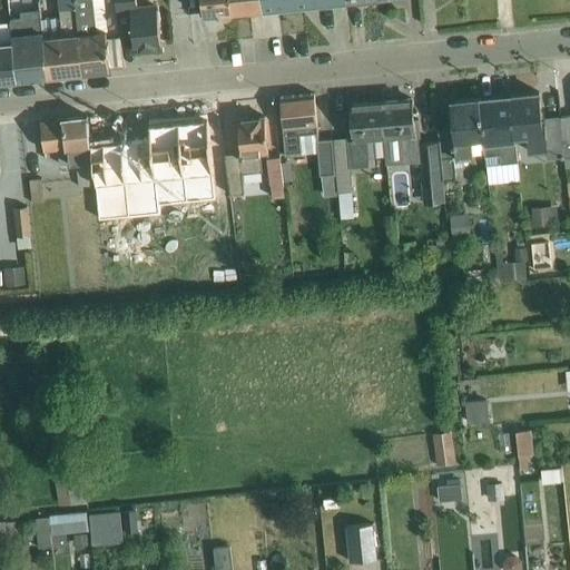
[(41,21),(48,78),(84,75),(75,0),(58,0),(61,19),(41,21)]
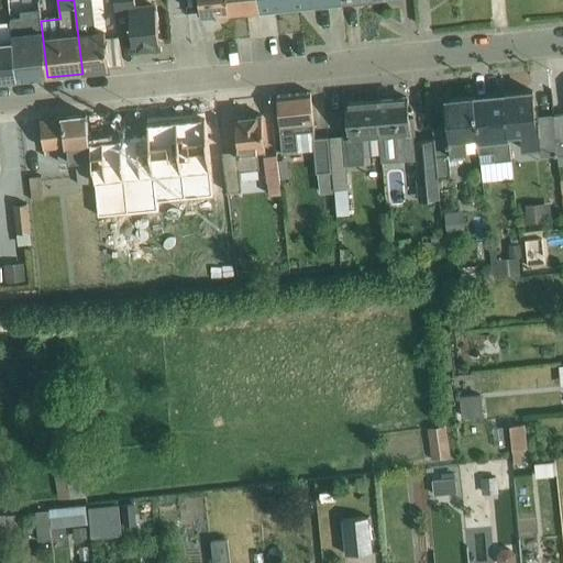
[(74,0),(83,74),(122,69),(119,39),(107,41),(101,0),(74,0)]
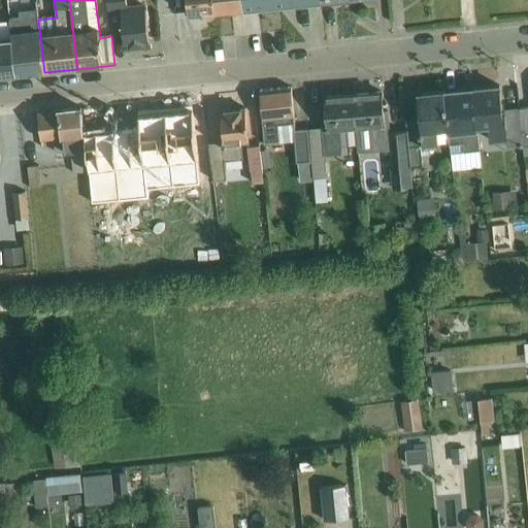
[(107,0),(109,13),(118,12),(119,22),(122,22),(125,47),(150,45),(145,5),(127,6),(126,0),(107,0)]
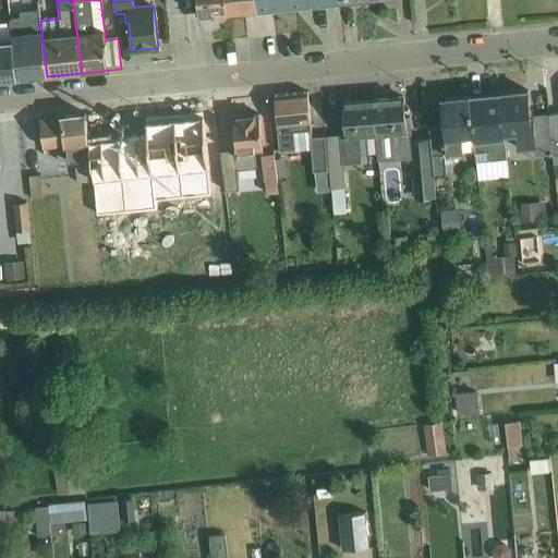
[(227,14),(225,0),(195,0),(197,0),(199,17),(202,17),(202,16),(227,14)]
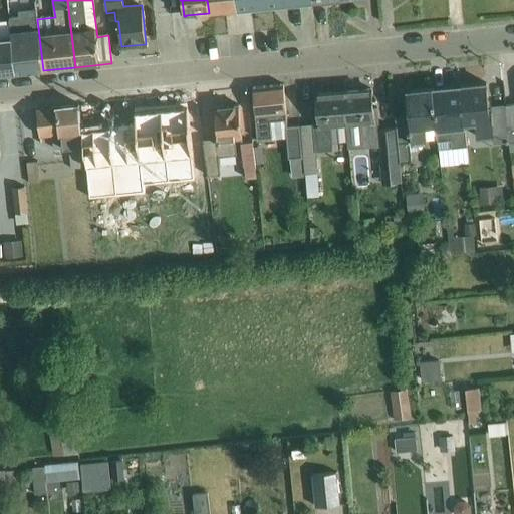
[(207,0),(209,13),(237,10),(235,0),(207,0)]
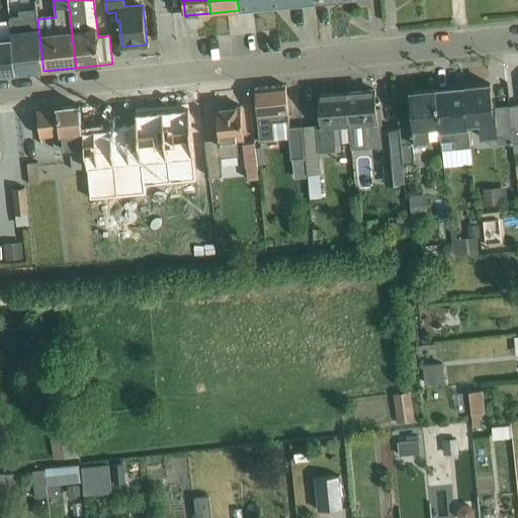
[(237,0),(239,10),(300,4),(315,2),(316,2),(315,0),(237,0)]
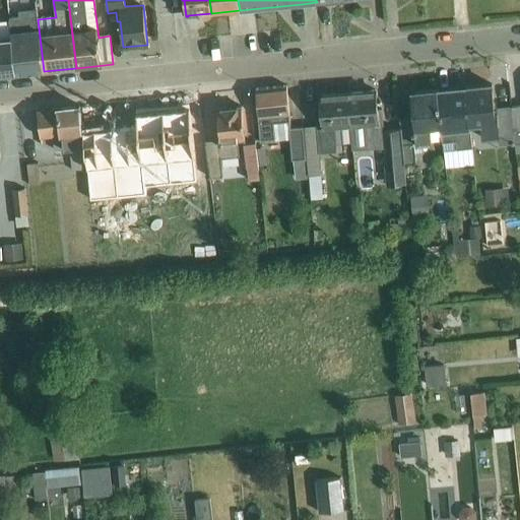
[(10,22),(15,74),(44,71),(38,19),(37,11),(21,13),(21,19),(10,20),(10,22)]
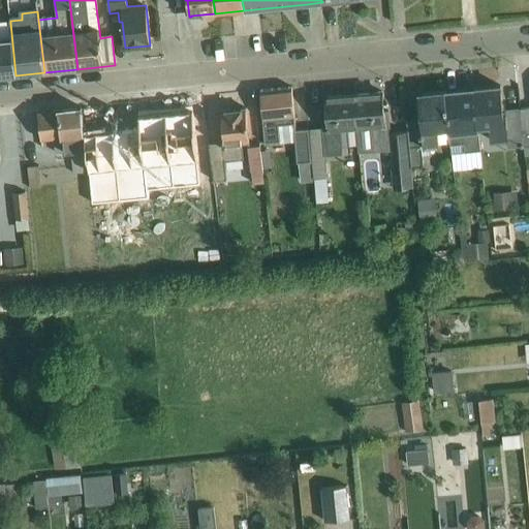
[(0,76),(16,75),(10,23),(0,24),(0,76)]
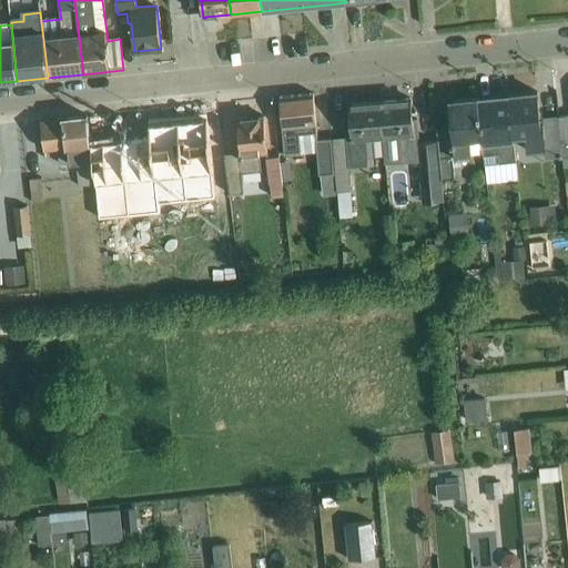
[(509,103),(513,139),(525,138),(526,154),(545,152),(545,161),(563,159),(558,118),(540,120),(537,94),(508,97),(509,103)]
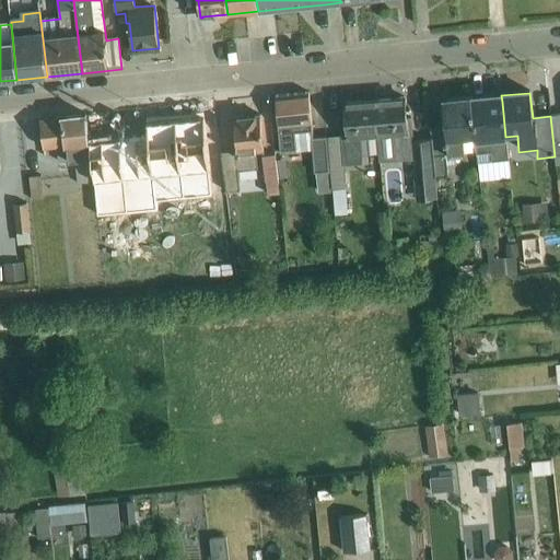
[(333,194),(327,138),(313,139),(308,94),(276,97),(280,153),(295,151),(296,151),(295,135),(311,132),(312,152),(314,175),(316,175),(318,195),(333,194)]
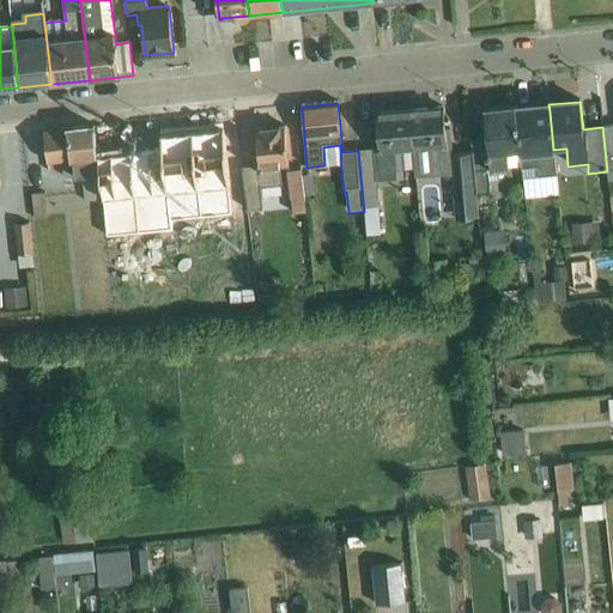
[(515,108),(521,169),(525,200),(558,196),(553,150),(550,111),(542,113),(541,105),(515,108)]
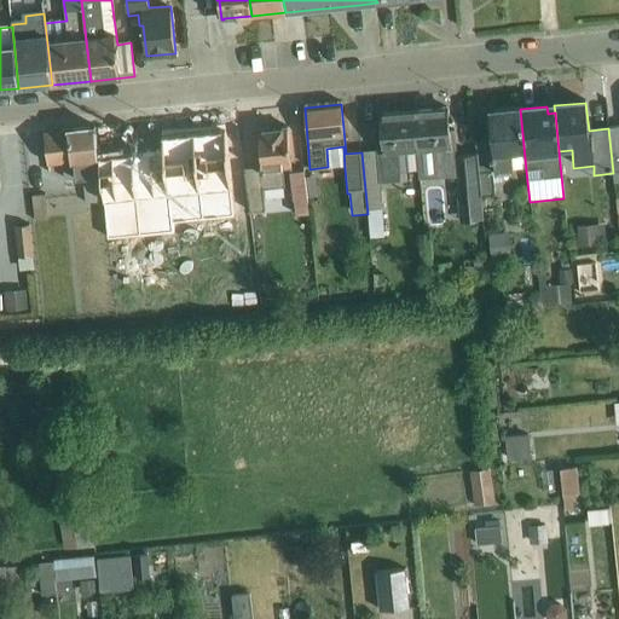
[(475,156),(480,198),(495,197),(493,184),(504,183),(503,173),(526,171),(520,109),(492,113),(495,142),(474,144),(475,156)]
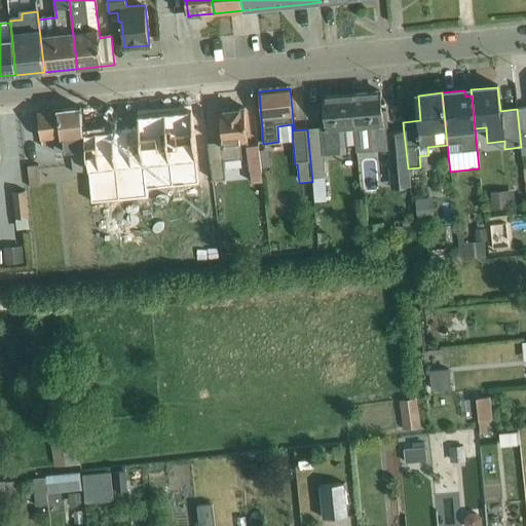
[(351,96),(355,146),(357,153),(386,151),(390,190),(410,188),(408,168),(404,133),(388,134),(386,112),(382,113),(380,94),(351,96)]
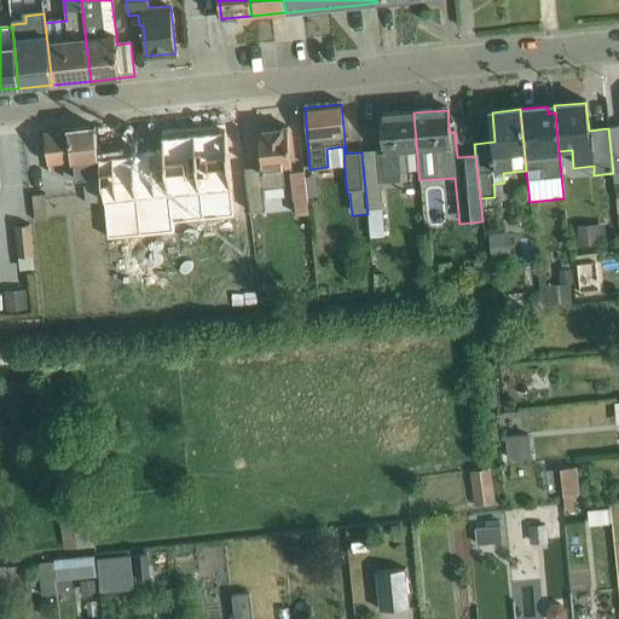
[(362,152),(368,214),(370,239),(386,238),(380,184),(400,183),(400,173),(418,172),(414,113),(380,116),(382,138),(377,138),(379,151),(362,152)]
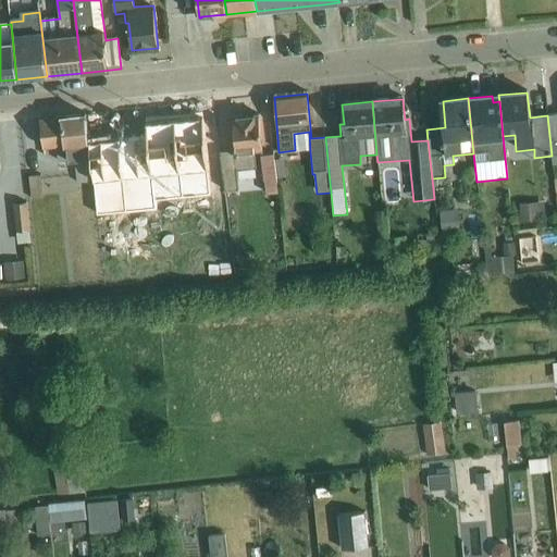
[(85,115),(90,153),(121,150),(123,174),(144,172),(139,140),(137,111),(85,115)]
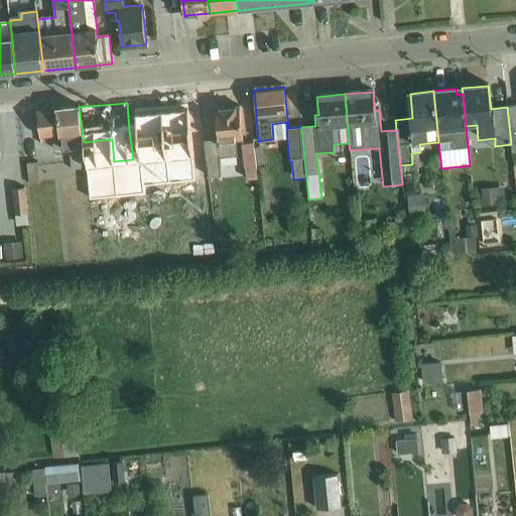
[(515,106),(507,107),(511,144),(512,153),(515,152),(515,106)]
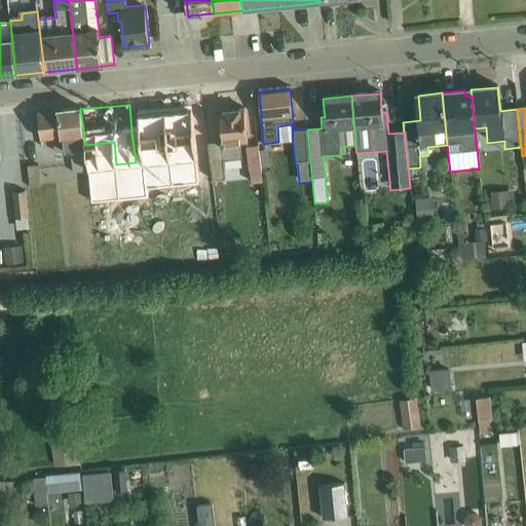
[(85,145),(80,109),(37,114),(40,141),(53,140),(54,154),(71,152),(73,175),(87,173),(87,171),(85,145)]
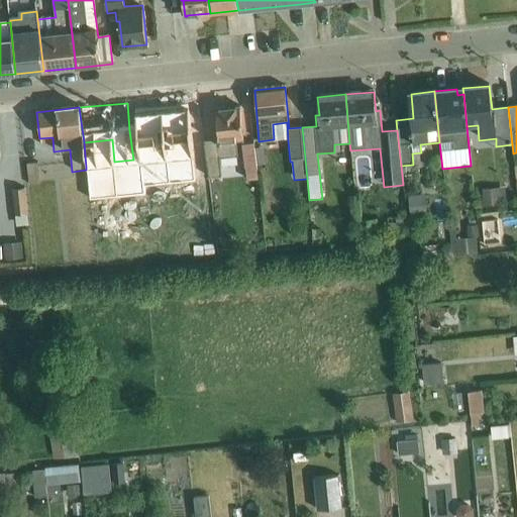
[(219,141),(204,142),(208,179),(222,177),(220,159),(237,157),(235,143),(243,142),(240,108),(216,110),(219,141)]
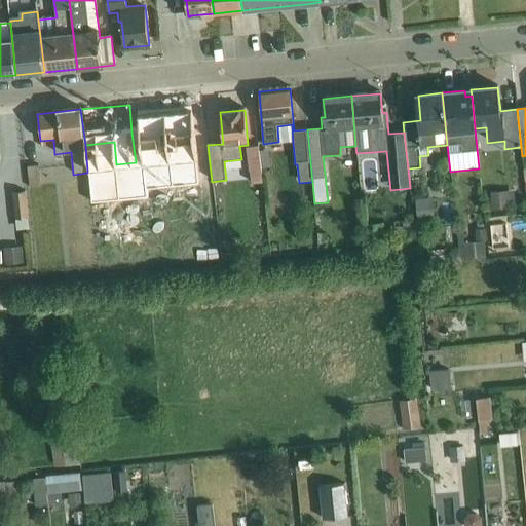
[(278,142),(277,142),(278,144),(293,143),(292,124),(277,126),(278,142)]
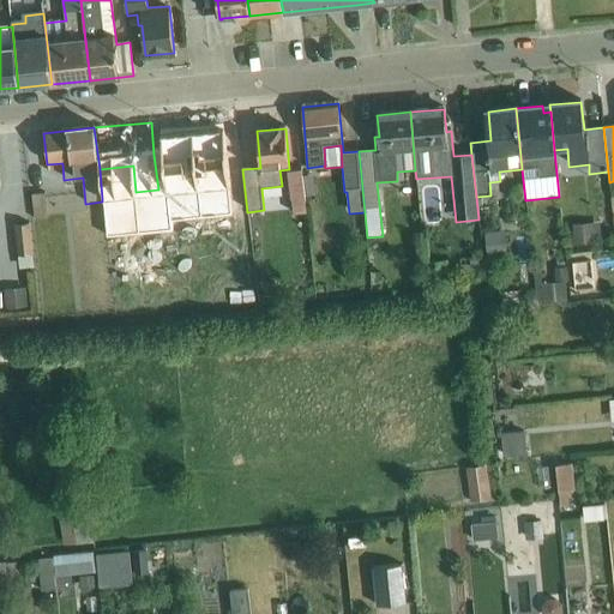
[(154,155),(158,190),(178,187),(174,152),(154,155)]
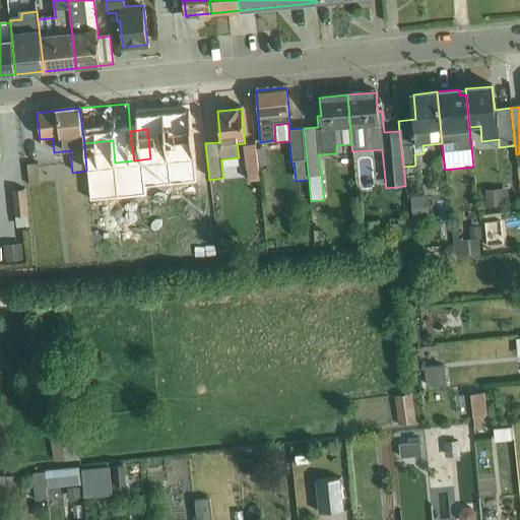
[(257,168),(256,150),(255,144),(243,146),(246,170),(247,170),(249,182),(259,181),(257,168)]
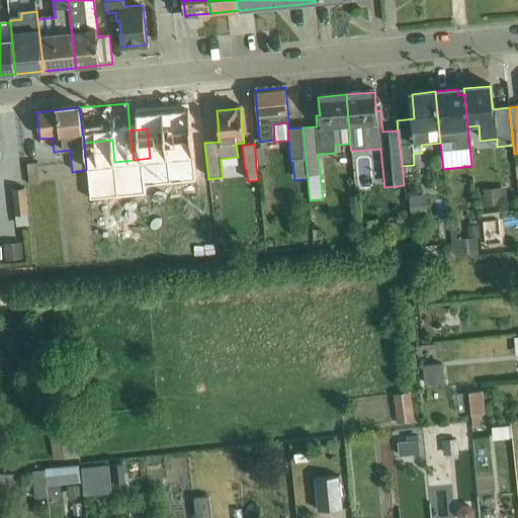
[(255,150),(256,167),(267,166),(265,149),(255,150)]
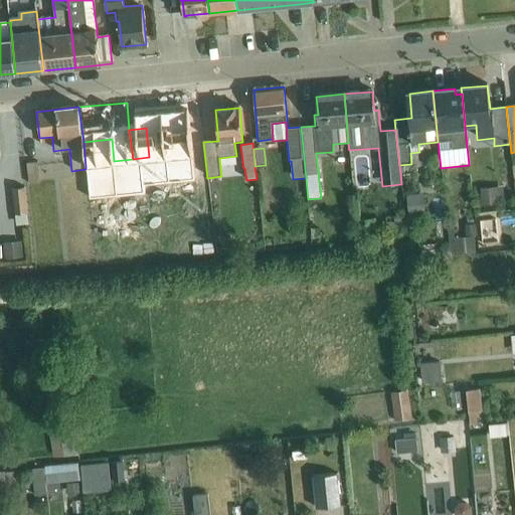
[(37,163),(26,165),(29,185),(40,183),(37,163)]
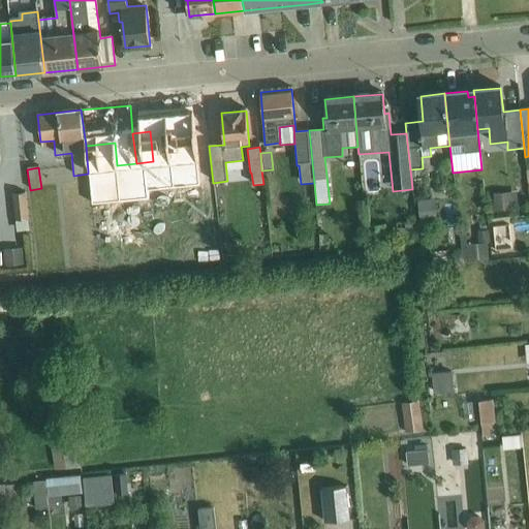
[(88,172),(88,174),(91,205),(102,204),(99,170),(88,172)]
